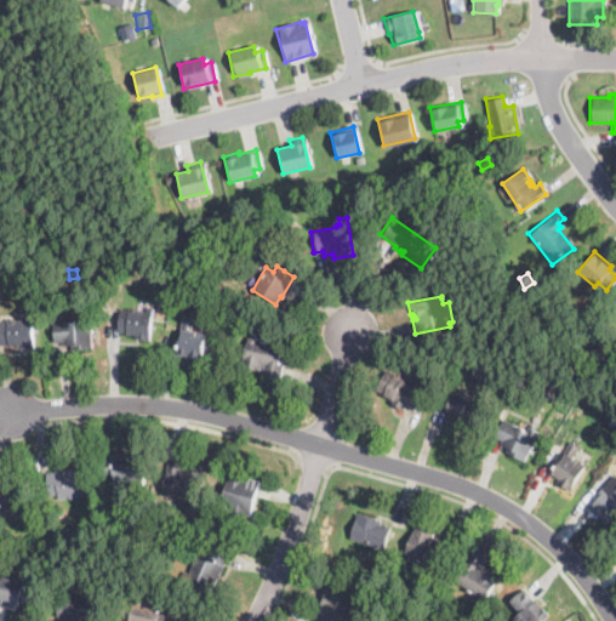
[(149,308),(146,341),(130,340),(131,336),(123,335),(124,332),(114,331),(114,329),(117,309),(126,311),(126,307),(135,308),(133,311),(143,312),(143,307),(149,308)]
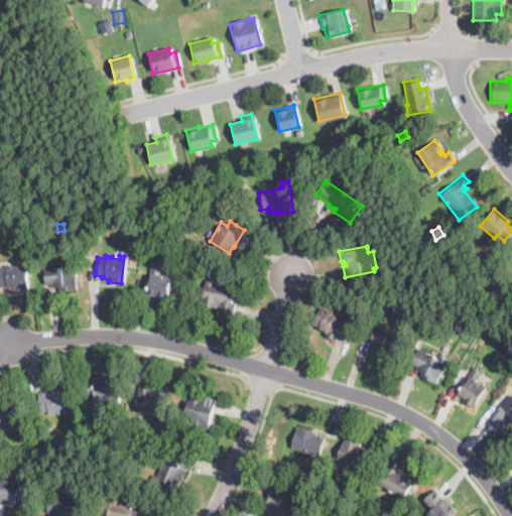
[(70,259),(72,290),(57,291),(57,287),(50,287),(50,284),(41,285),(40,269),(62,267),(61,260),(70,259)]
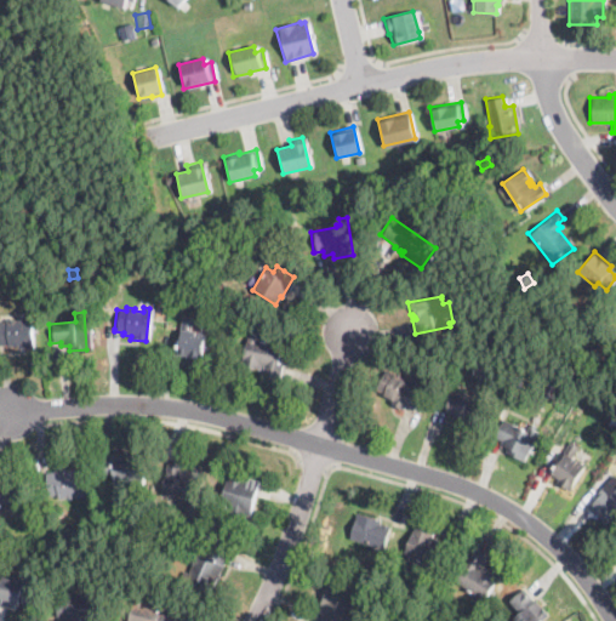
[(28,314),(30,348),(16,349),(15,346),(6,347),(5,345),(0,346),(0,323),(23,320),(23,314),(28,314)]
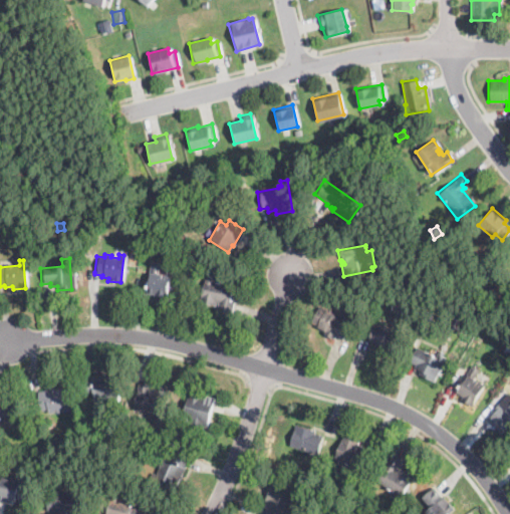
[(168,276),(164,299),(152,297),(152,294),(144,293),(149,261),(157,262),(155,273),(168,276)]
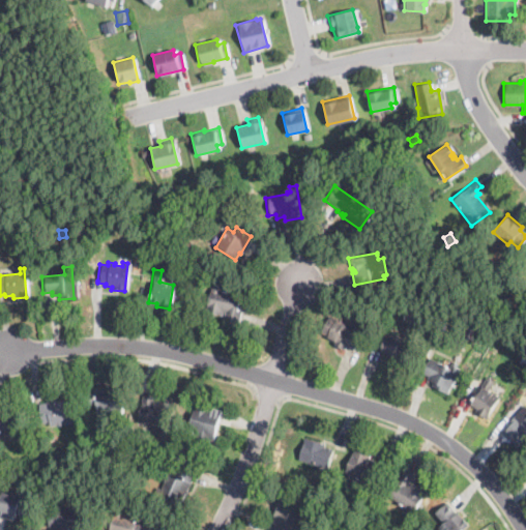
[(239,312),(239,314),(235,328),(220,325),(223,313),(221,312),(220,316),(203,312),(210,282),(220,284),(218,291),(238,295),(235,311),(239,312)]
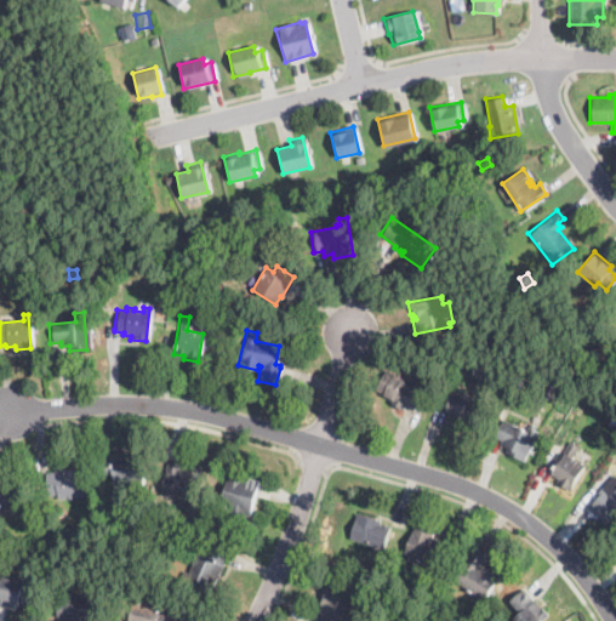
[(383,369),(391,374),(405,381),(406,377),(423,386),(410,410),(401,405),(399,410),(387,403),(388,400),(378,396),(380,393),(372,389),(383,369)]
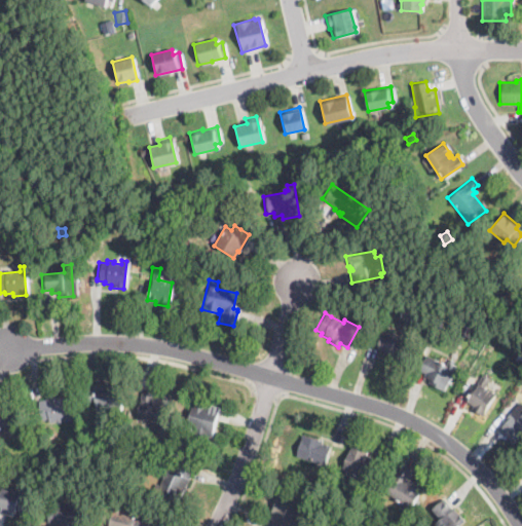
[(380,331),(386,332),(401,336),(402,333),(409,335),(401,363),(387,359),(388,354),(381,352),(381,351),(375,350),(380,331)]
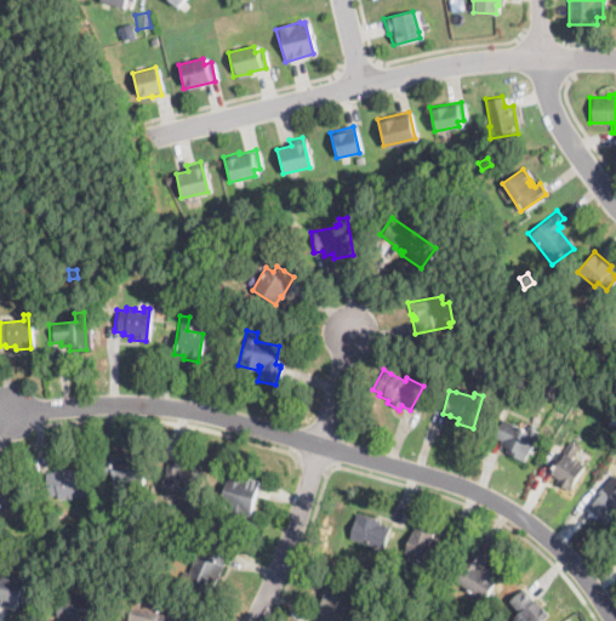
[(582,405),(577,414),(570,410),(575,402),(582,405)]
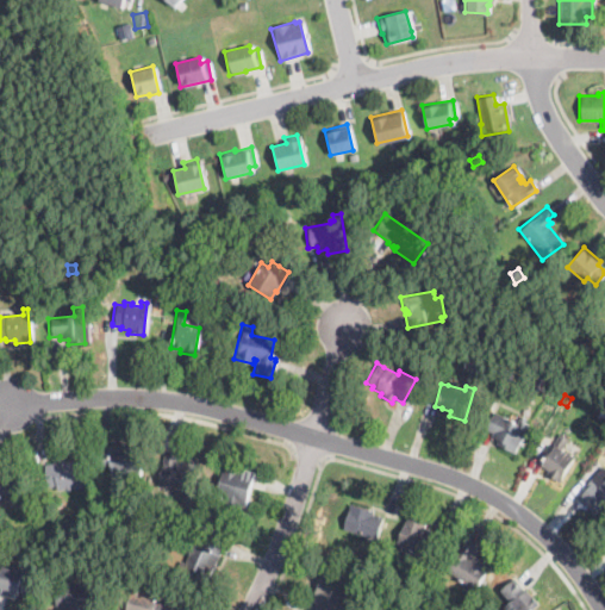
[(506,417),(515,421),(518,416),(524,418),(522,422),(525,424),(512,453),(493,444),(496,441),(488,437),(491,433),(481,429),(491,409),(506,417)]
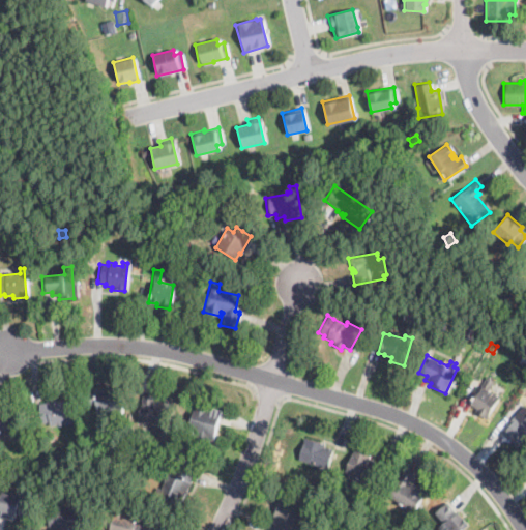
[(496,398),(485,419),(472,413),(474,409),(468,406),(480,382),(484,376),(491,380),(486,390),(496,398)]
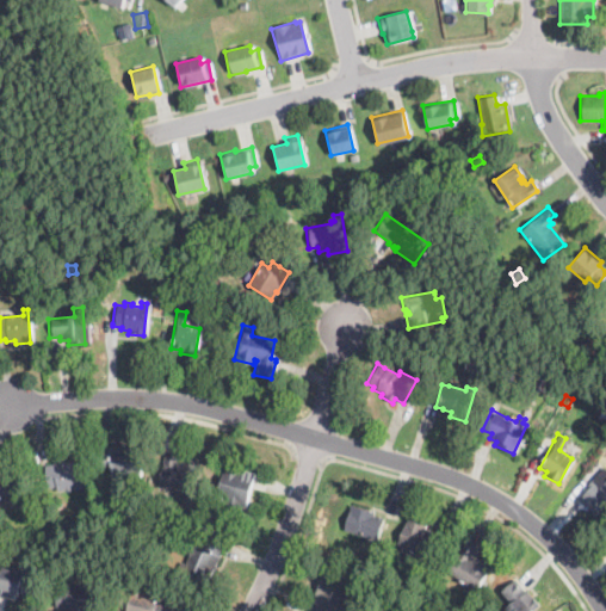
[(137,452),(136,477),(106,475),(107,467),(97,467),(98,446),(133,449),(133,451),(137,452)]
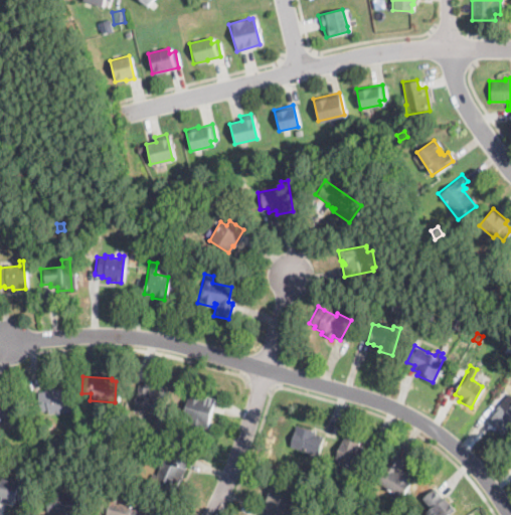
[(147,391),(150,392),(151,388),(168,392),(160,422),(150,420),(152,413),(130,408),(137,379),(149,382),(147,391)]
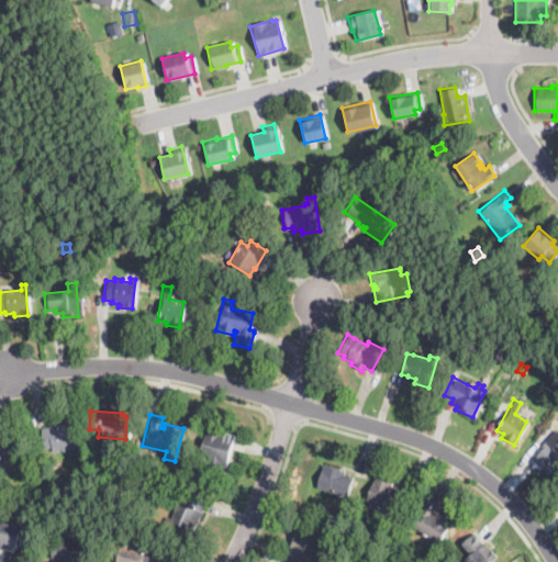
[(62,420),(62,425),(69,424),(74,449),(51,452),(49,447),(42,449),(38,428),(47,427),(46,423),(62,420)]
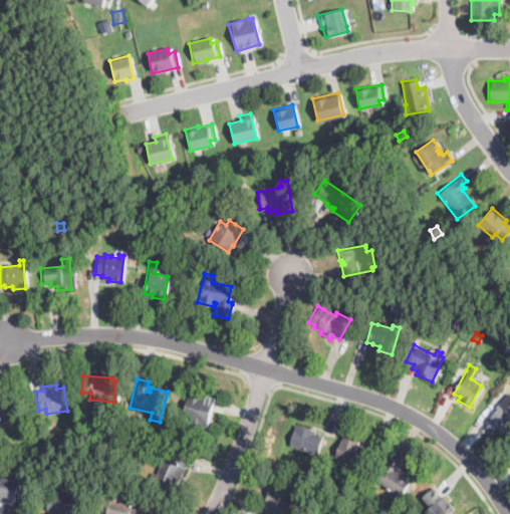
[(206,423),(205,428),(201,426),(200,428),(185,424),(186,418),(180,416),(187,391),(213,398),(206,423)]
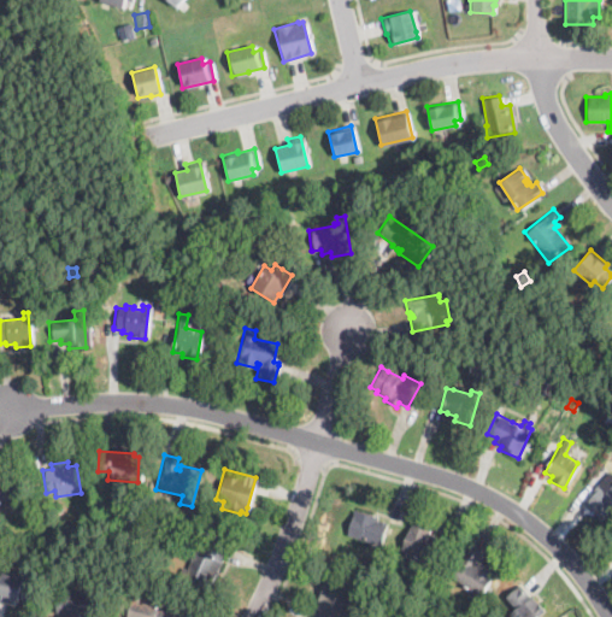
[(0,477),(17,480),(16,501),(15,506),(0,504),(0,477)]
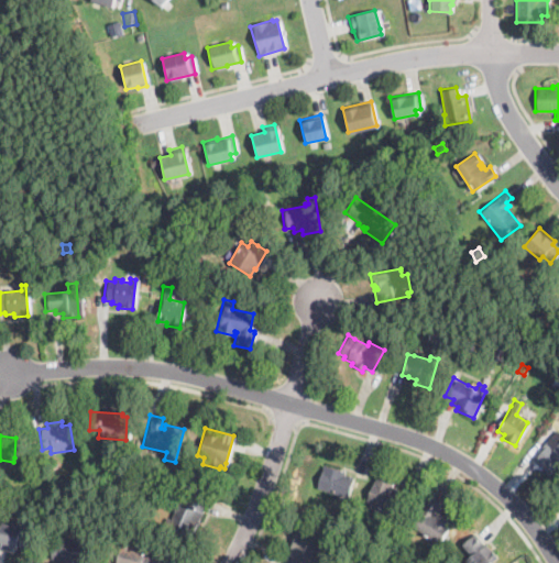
[(547,445),(558,455),(558,474),(555,479),(539,466),(534,461),(543,451),(539,448),(544,442),(547,445)]
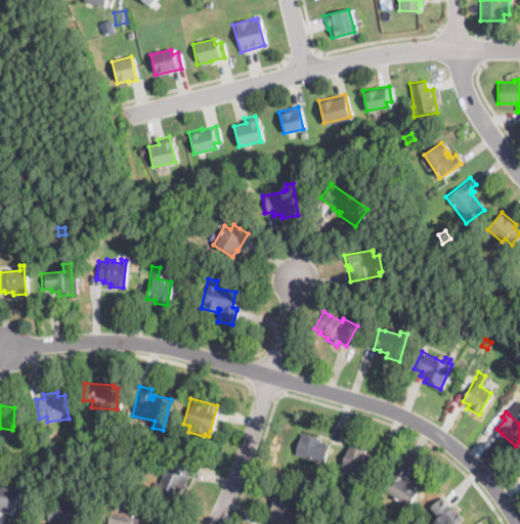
[(327,444),(321,462),(294,453),(300,433),(318,439),(318,441),(327,444)]
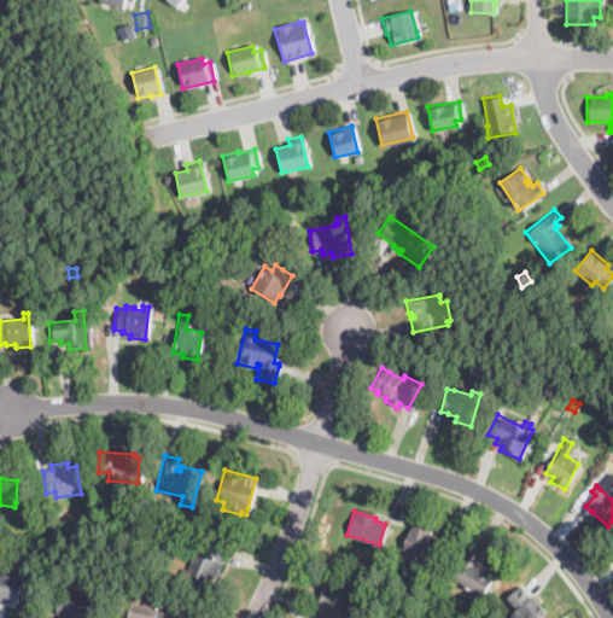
[(443,551),(436,566),(424,561),(422,564),(415,560),(416,559),(408,555),(406,561),(396,558),(410,523),(428,530),(427,535),(436,538),(433,546),(443,549),(443,551)]
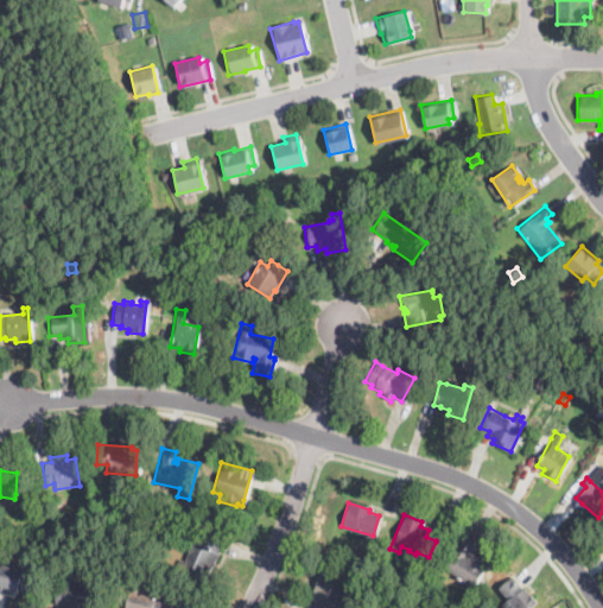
[(220,544),(216,552),(205,576),(201,575),(198,580),(173,568),(177,559),(181,561),(189,543),(198,546),(203,537),(220,544)]
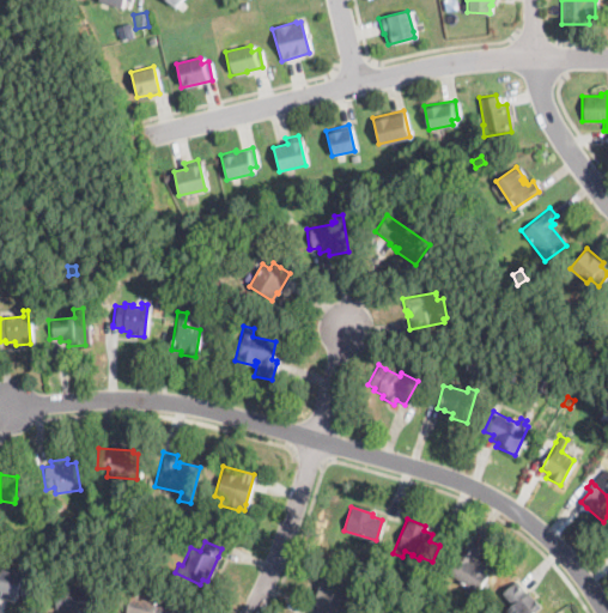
[(469,562),(470,563),(474,558),(491,568),(472,599),(462,593),(466,587),(445,575),(464,545),(474,551),(468,560),(469,562)]
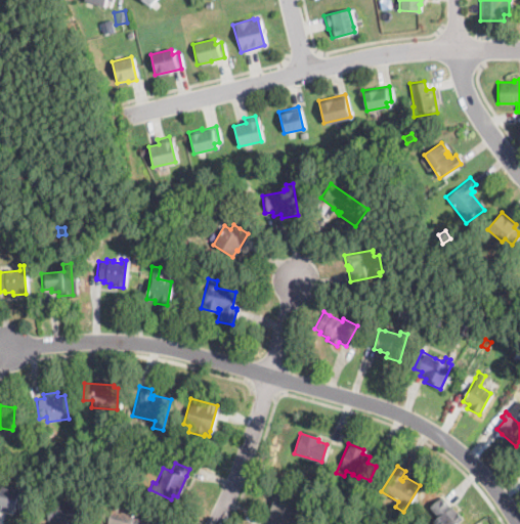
[(26,497),(22,511),(12,508),(11,512),(3,509),(3,511),(0,510),(0,483),(16,489),(15,494),(26,497)]
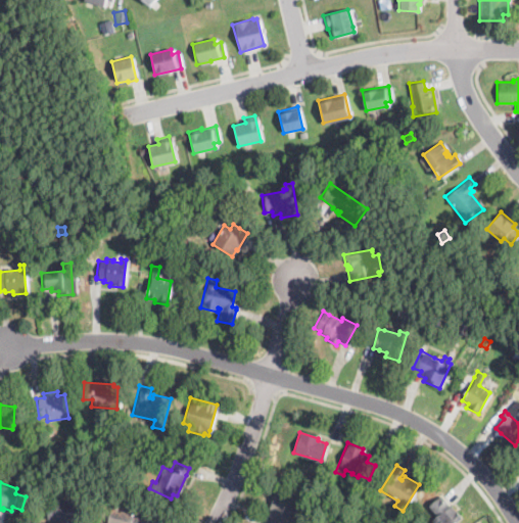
[(290,510),(284,522),(264,522),(266,518),(265,517),(268,511),(269,512),(270,510),(267,509),(275,490),(295,498),(290,510)]
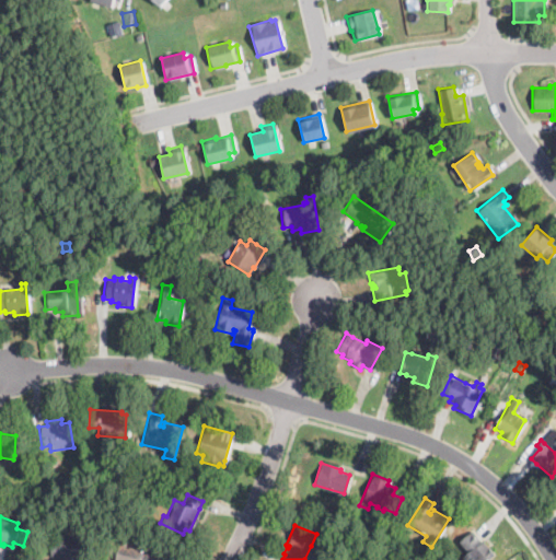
[(472,532),(481,541),(482,541),(493,555),(485,559),(461,559),(466,553),(456,541),(471,529),(472,532)]
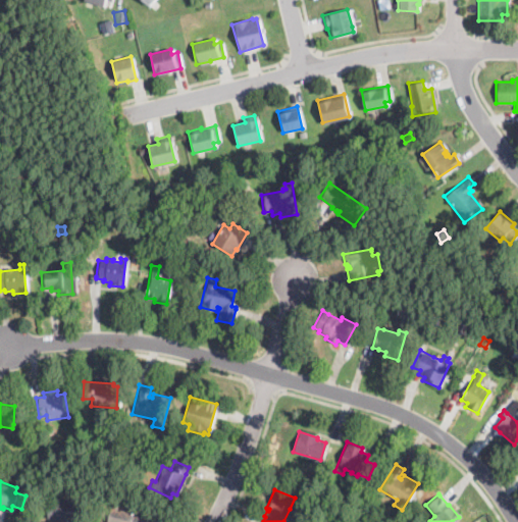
[(81,501),(80,521),(64,521),(53,521),(53,518),(45,518),(46,499),(81,501)]
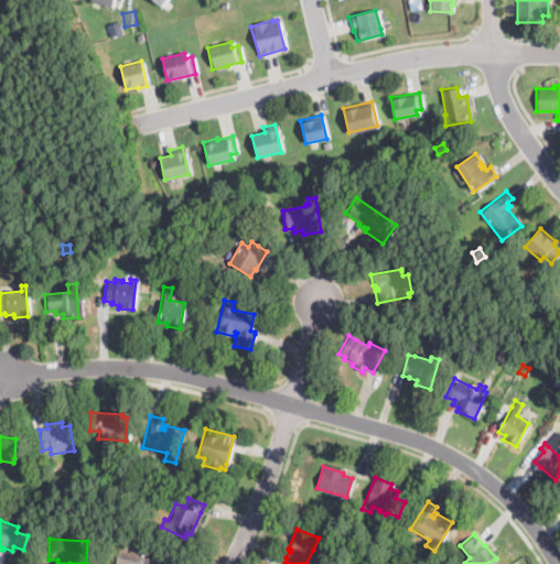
[(135,552),(153,556),(154,553),(158,554),(154,563),(112,563),(118,548),(135,552)]
